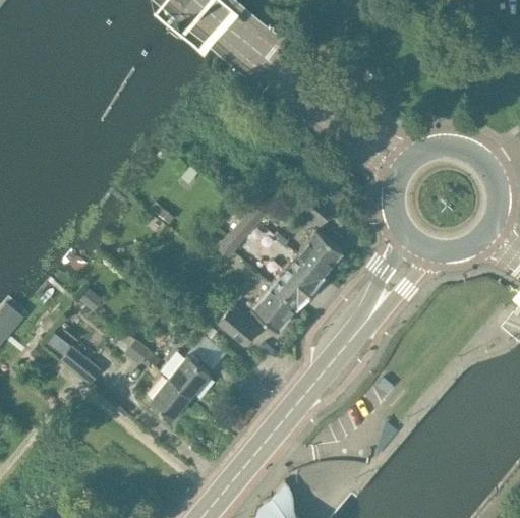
[(346,197),(337,189),(329,198),(338,207),(346,197)]
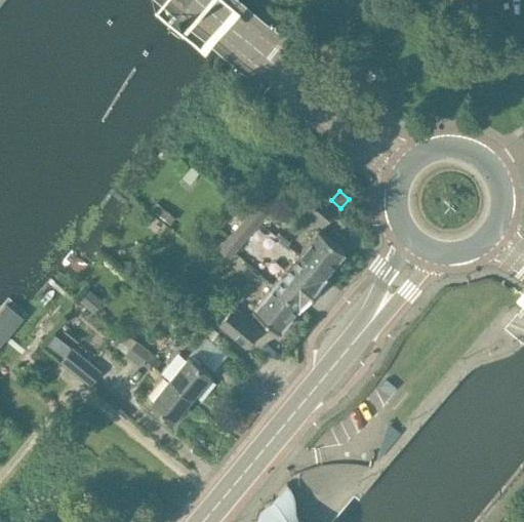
[(338,212),(321,198),(313,192),(298,208),(324,230),(338,212)]
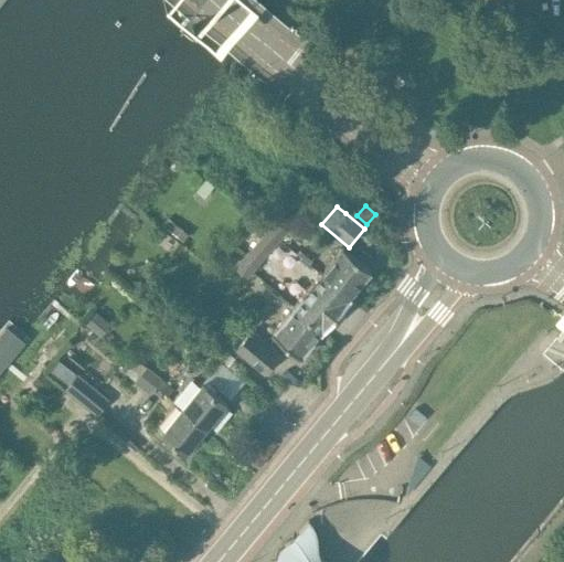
[(277,223),(265,237),(276,247),(288,233),(277,223)]
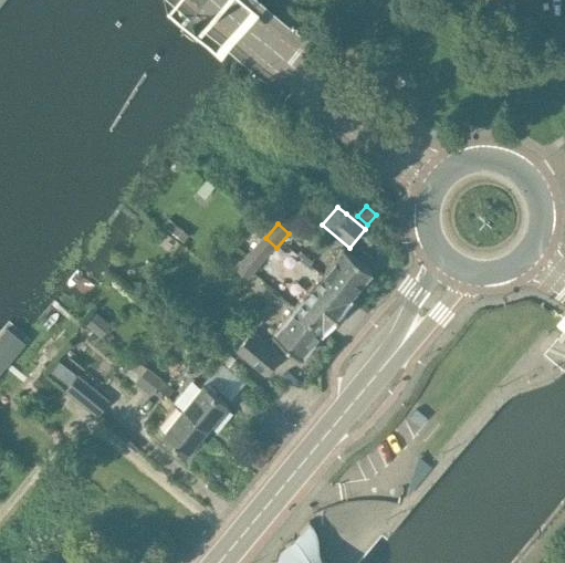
[(261,267),(276,248),(265,238),(249,257),(261,267)]
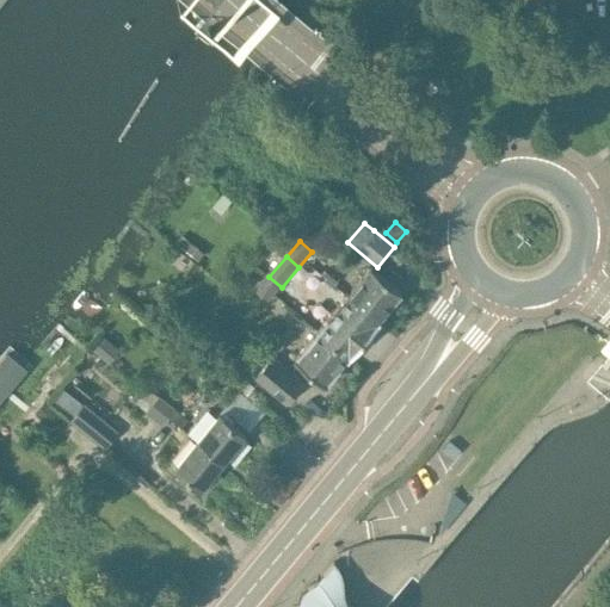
[(379,324),(402,296),(373,271),(349,298),(379,324)]
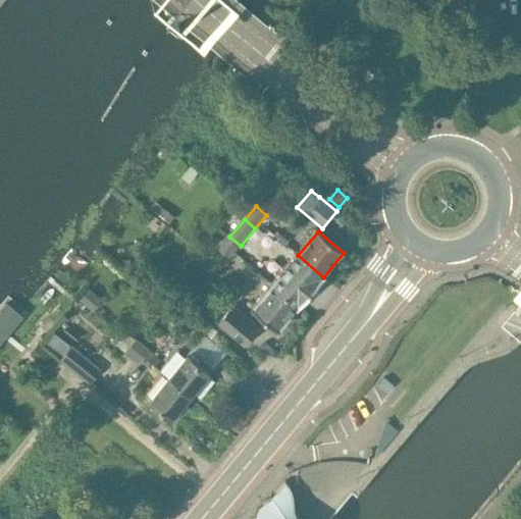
[(229,259),(241,246),(229,237),(219,250),(229,259)]
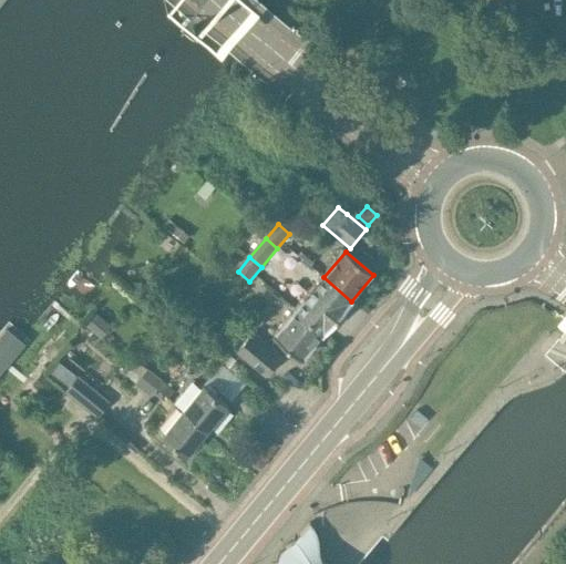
[(351,301),(323,277),(297,310),(325,334),(326,335),(352,303),(351,301)]
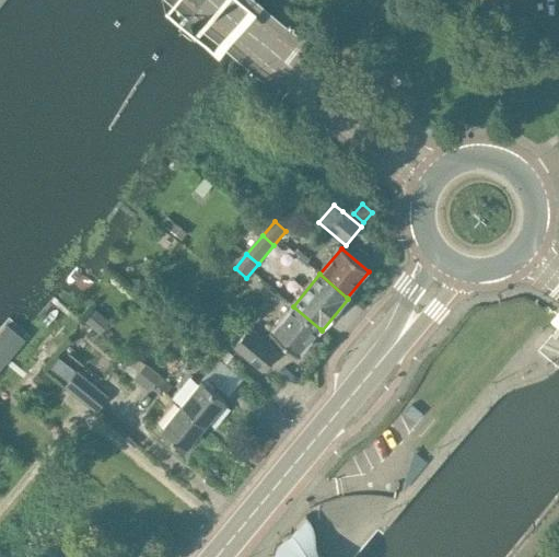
[(299,355),(321,329),(293,306),(271,332),(299,355)]
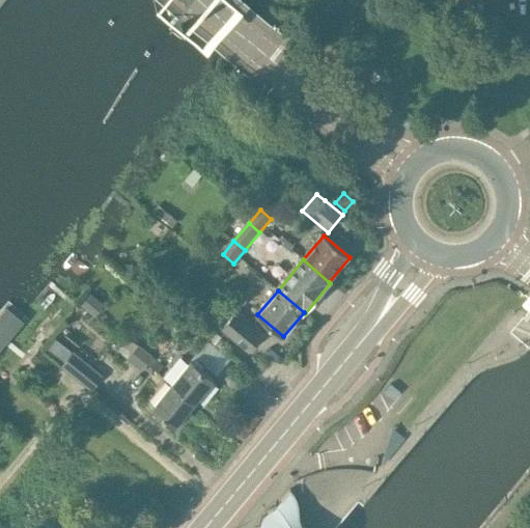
[(0,324),(0,357),(26,325),(9,312),(0,324)]
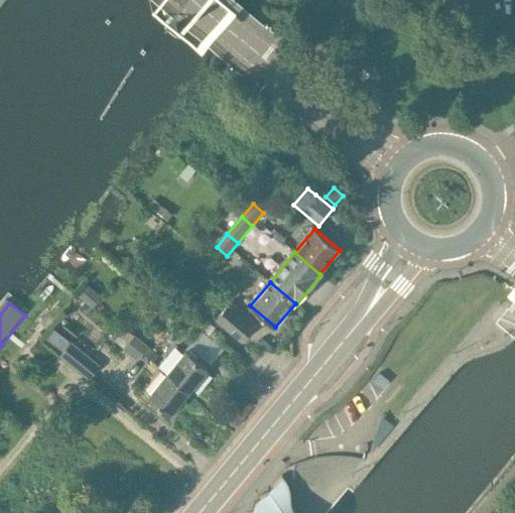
[(230,304),(217,321),(243,343),(257,326),(230,304)]
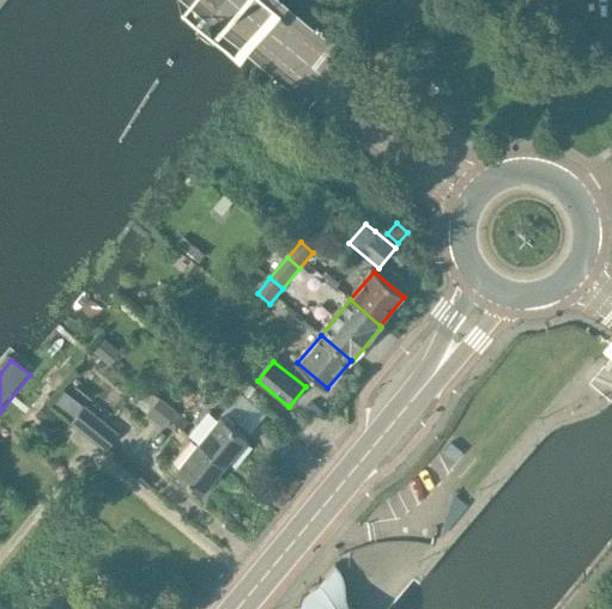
[(147,390),(141,399),(169,421),(175,413),(147,390)]
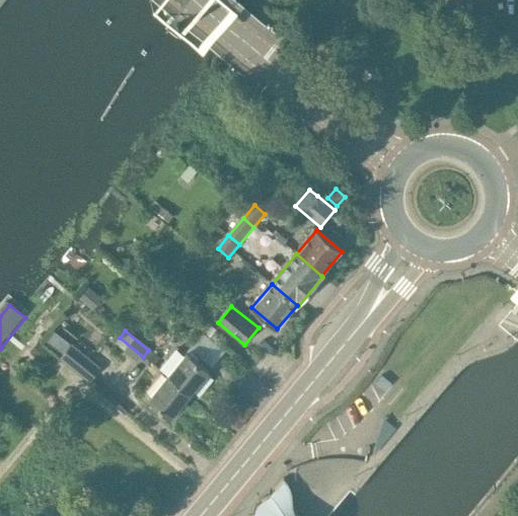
[(143,357),(120,338),(114,345),(137,363),(143,357)]
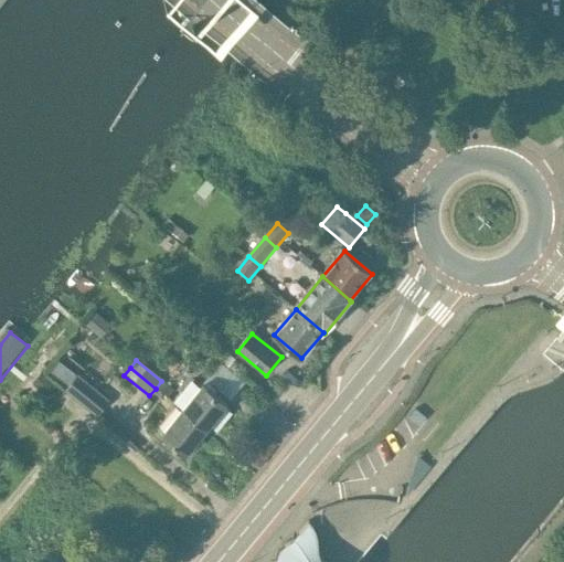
[(108,403),(78,378),(66,391),(97,416),(108,403)]
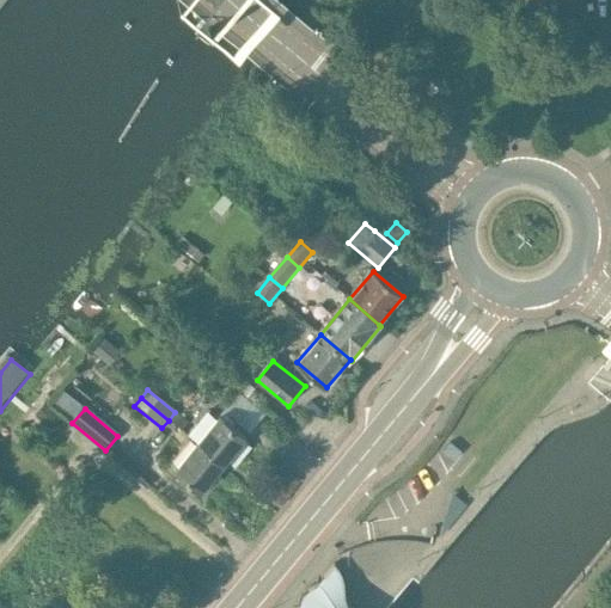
[(221,418),(200,444),(225,466),(246,440),(221,418)]
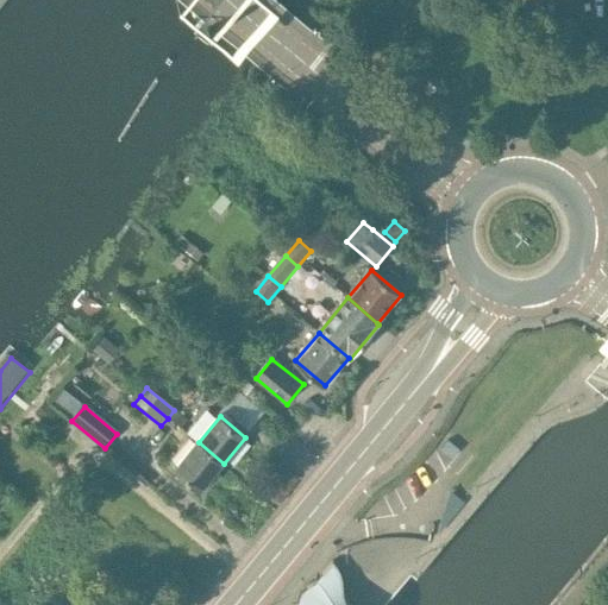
[(202,490),(224,464),(199,442),(176,470),(202,490)]
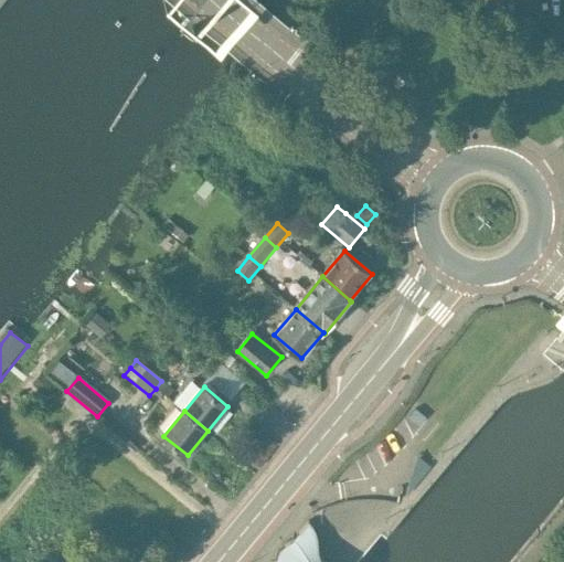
[(419,427),(427,419),(417,411),(411,419),(419,427)]
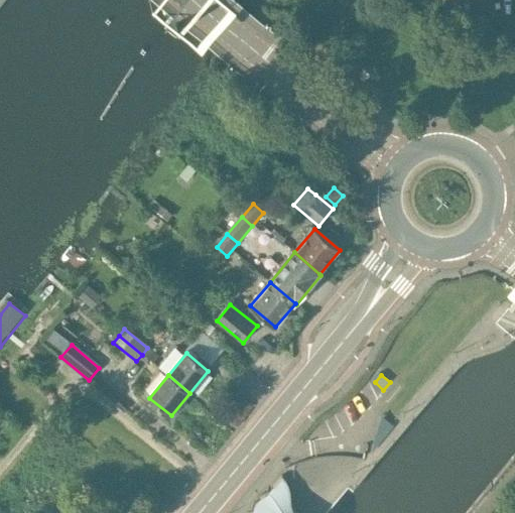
[(282,478),(275,485),(267,495),(266,496),(264,497),(261,500),(259,501),(257,503),(256,505),(253,510),(252,512),(293,512),(293,511),(292,508),(291,505),(290,502),(290,499),(290,496),(289,493),(289,491),(288,488),(287,485),(285,483),(284,480),(282,478)]
